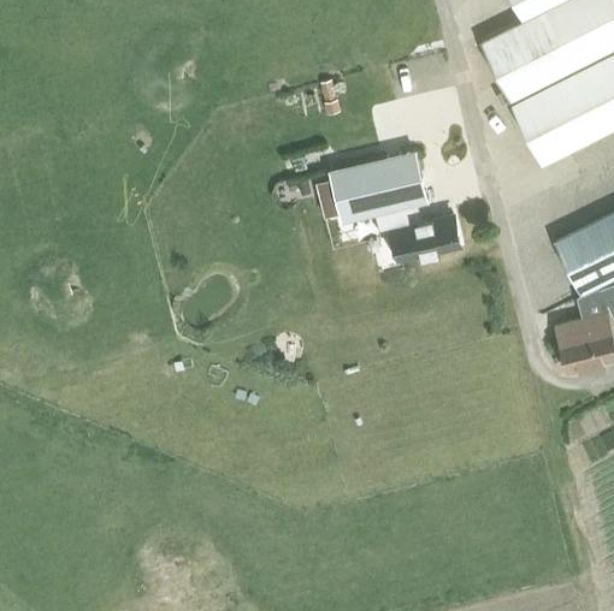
[(500,110),(508,105),(539,166),(613,128),(613,0),(565,0),(478,45),(503,94),(494,99),(500,110)]
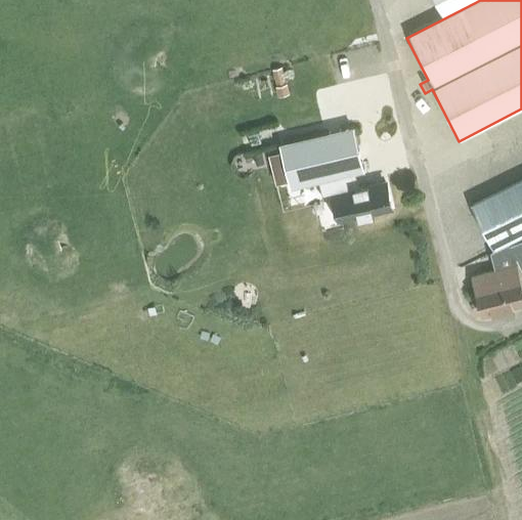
[(433,0),(442,17),(474,0),(433,0)]
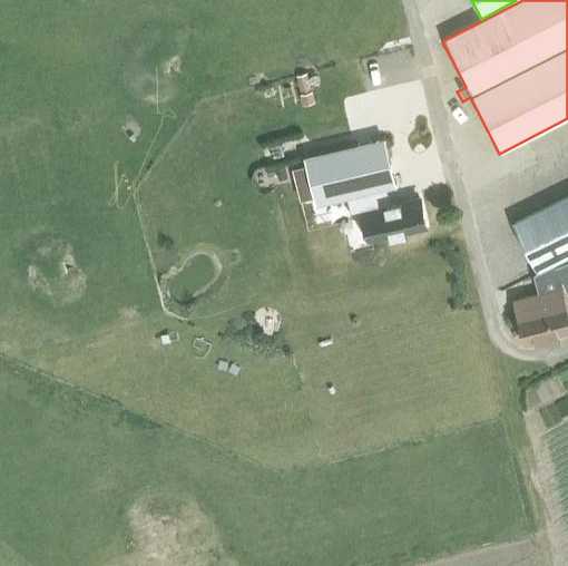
[(382,142),(303,160),(314,207),(344,201),(349,221),(362,217),(362,221),(356,223),(360,238),(366,237),(368,244),(423,231),(417,202),(398,205),(398,203),(397,204),(397,206),(395,206),(388,208),(387,203),(384,191),(393,188),(382,142)]
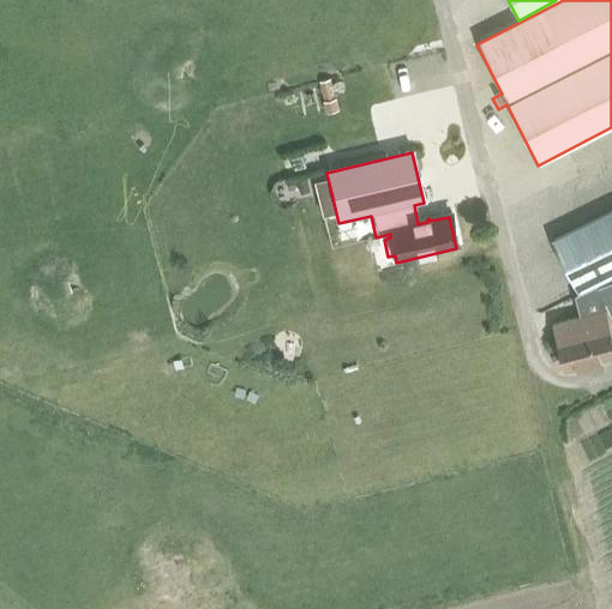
[(611,211),(549,243),(577,299),(598,289),(609,313),(610,313),(611,318),(611,211)]
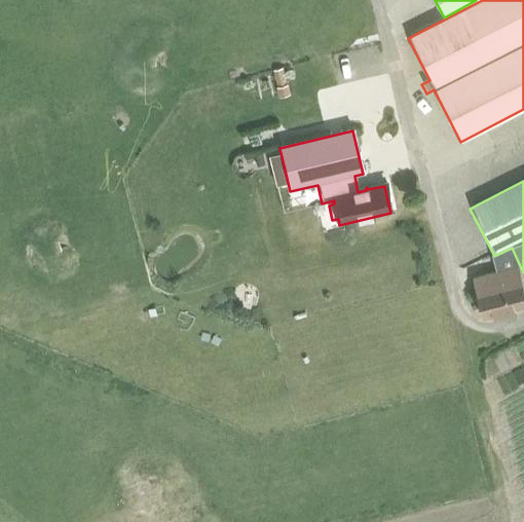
[(512,248),(494,256),(491,258),(496,274),(473,281),(483,321),(523,309),(523,298),(517,269),(521,268),(512,248)]
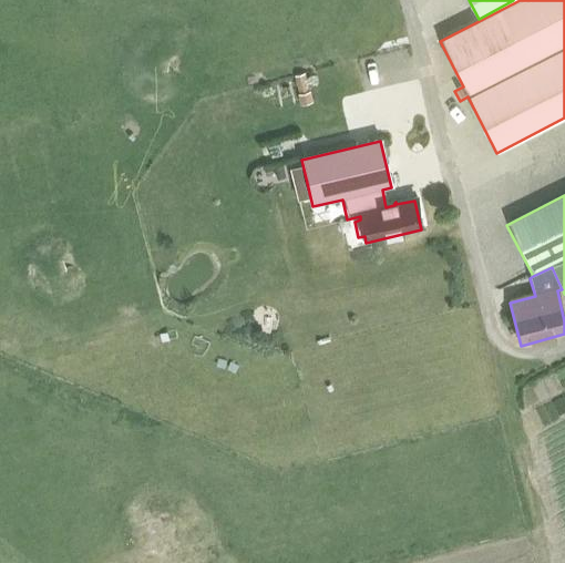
All buildings are outlined.
